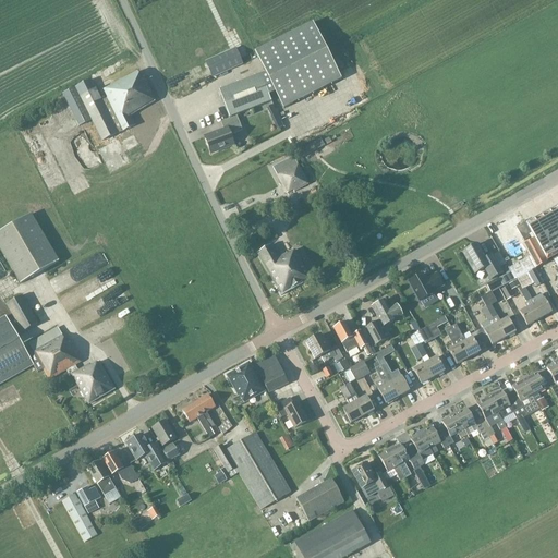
[(247,81),(218,92),(230,119),(257,108),(269,102),(267,97),(275,93),(283,109),(341,80),(332,62),(312,22),(299,29),(254,52),(265,73),(261,75),(247,81)]
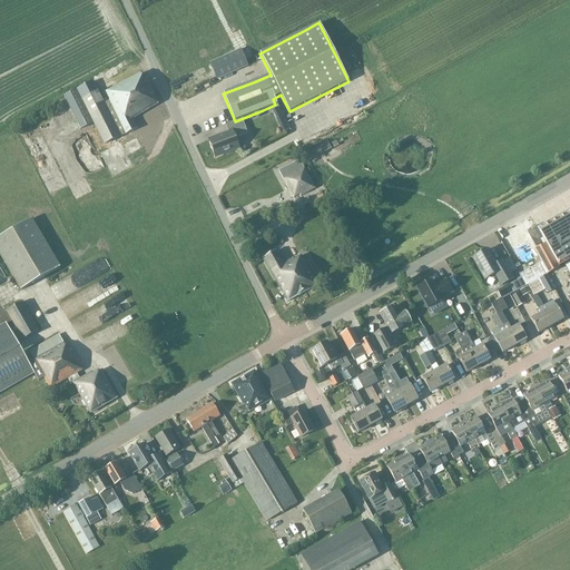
[(216,80),(247,66),(241,49),(208,64),(216,80)]
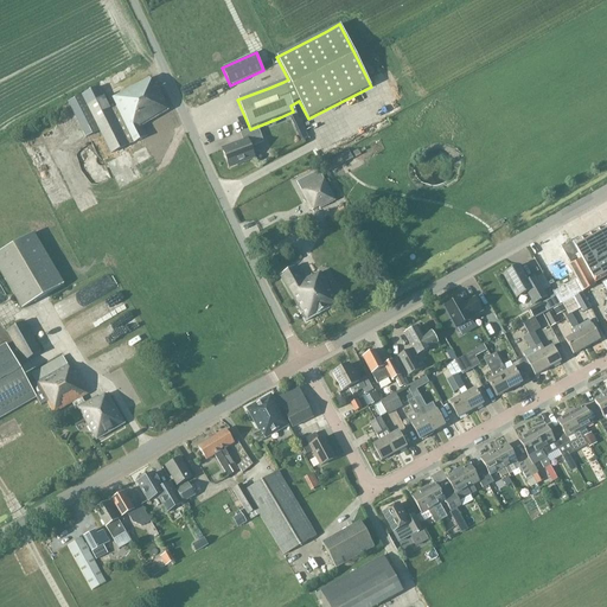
[(106,101),(100,88),(98,87),(68,102),(85,138),(100,132),(110,154),(147,136),(142,126),(170,113),(157,84),(153,85),(149,78),(106,101)]
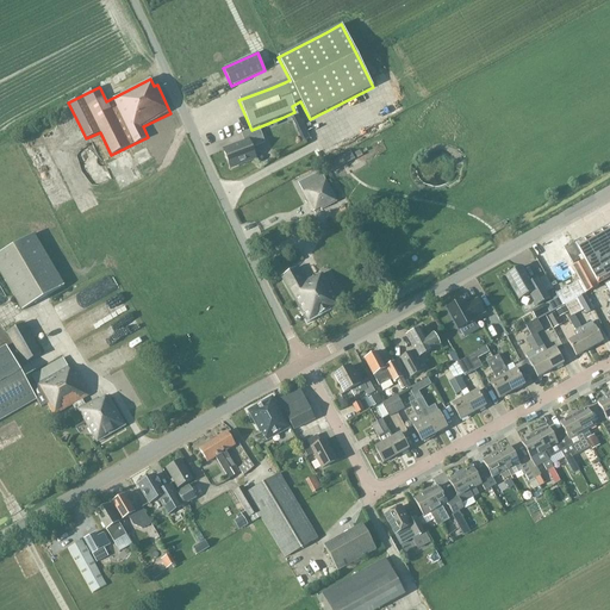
[(242,135),(244,141),(223,149),(230,170),(256,160),(253,148),(265,143),(259,128),(242,135)]
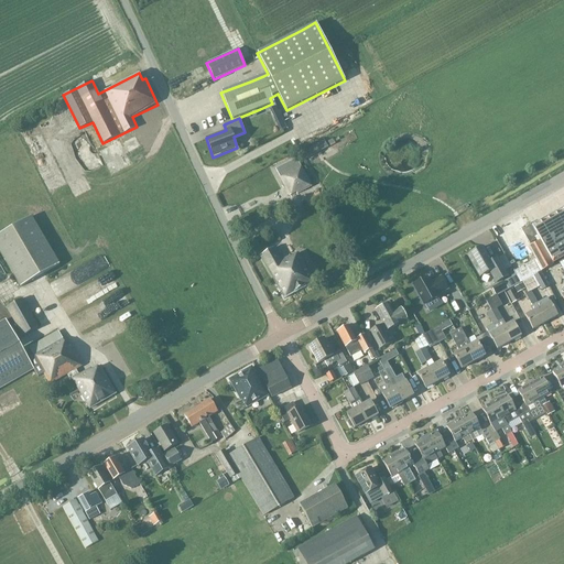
[(88,152),(75,158),(77,162),(84,160),(86,165),(93,162),(88,152)]
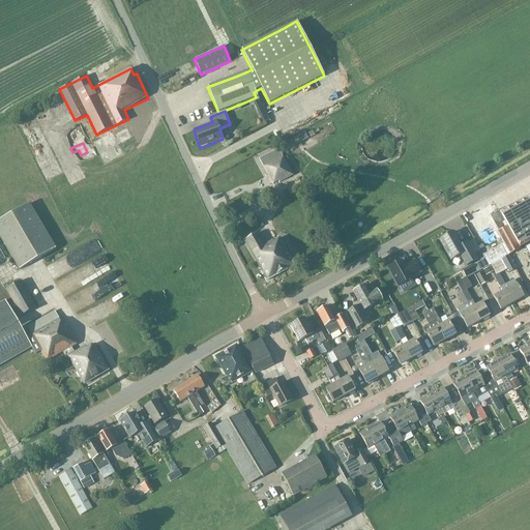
[(280,183),(292,176),(291,175),(289,169),(291,168),(281,148),(259,159),(263,167),(271,184),(272,183),(272,184),(278,181),(280,183)]
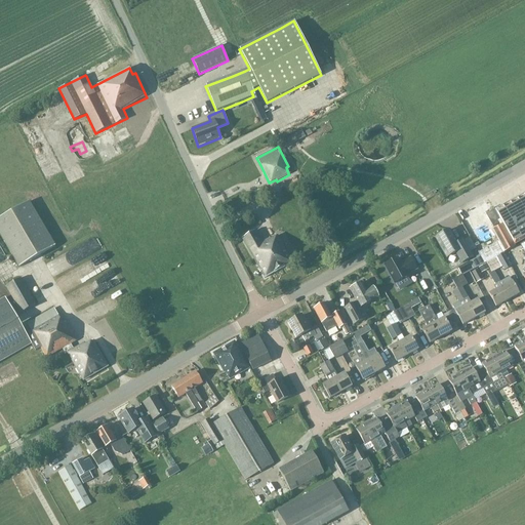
[(296,179),(284,187),(288,194),(300,188),(296,179)]
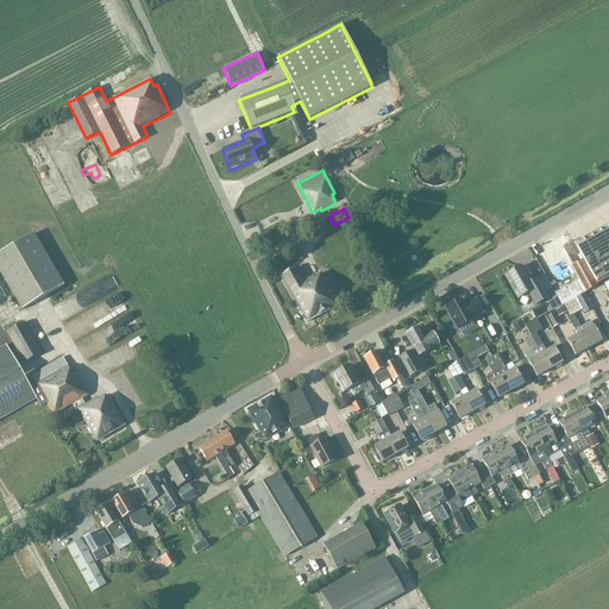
[(603,227),(573,243),(582,258),(583,261),(596,284),(608,277),(608,223),(608,225),(603,227)]
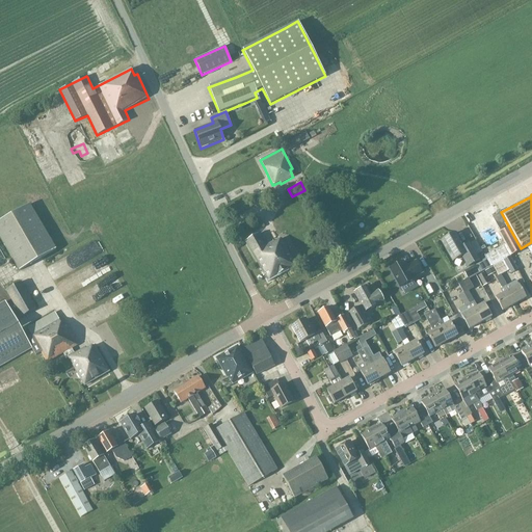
[(29,204),(0,221),(0,237),(20,271),(56,249),(29,204)]
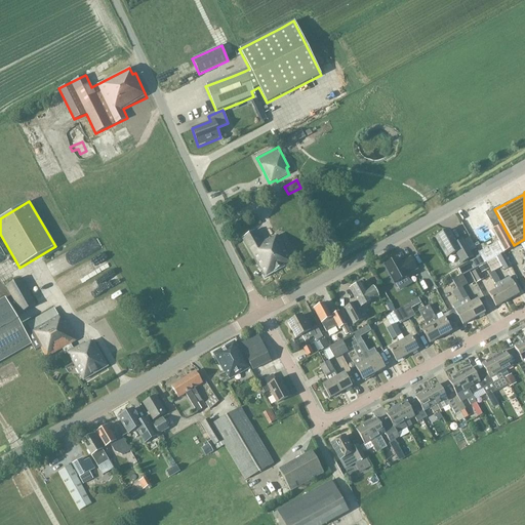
[(501,223),(494,209),(493,207),(489,209),(484,201),(461,213),(476,238),(479,236),(482,243),(492,238),(484,224),(489,220),(492,227),(501,223)]
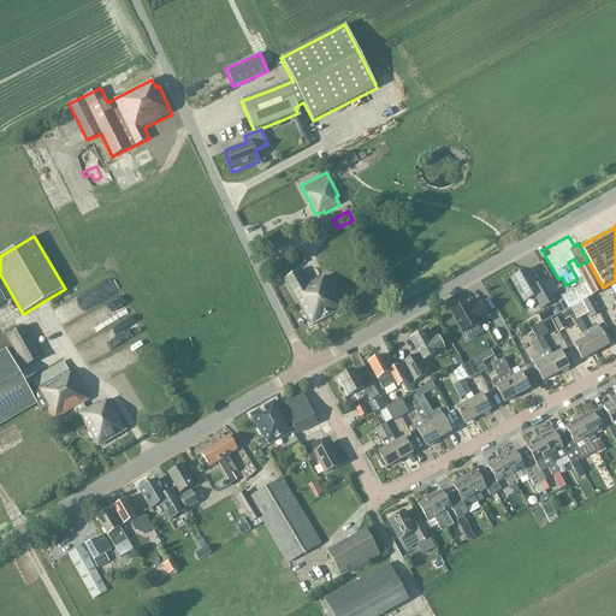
[(604,290),(603,288),(590,264),(576,270),(585,284),(561,296),(568,309),(582,302),(591,297),(591,296),(600,291),(604,290)]
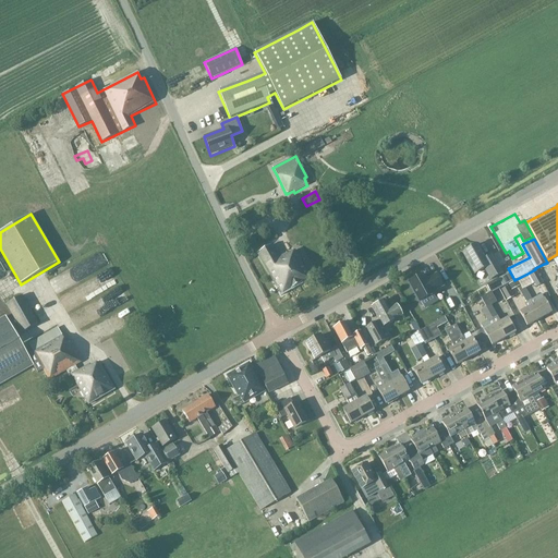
[(477,244),(462,253),(474,275),(484,269),(490,280),(502,274),(493,255),(486,258),(477,244)]
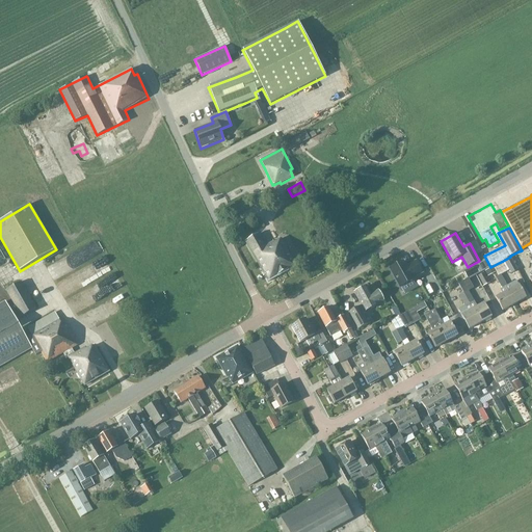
[(268,283),(296,266),(281,239),(265,246),(258,234),(244,241),(268,283)]
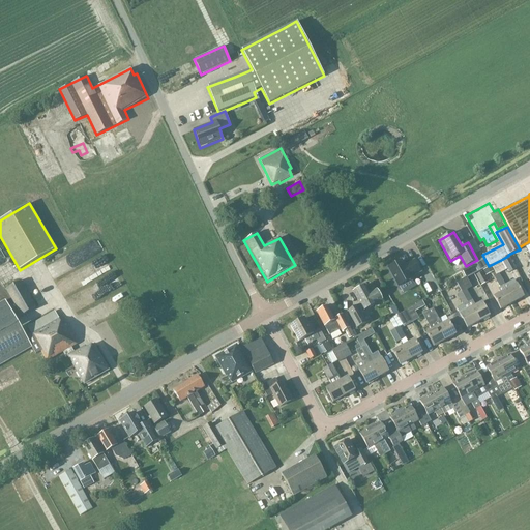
[(508,256),(501,260),(509,273),(516,269),(508,256)]
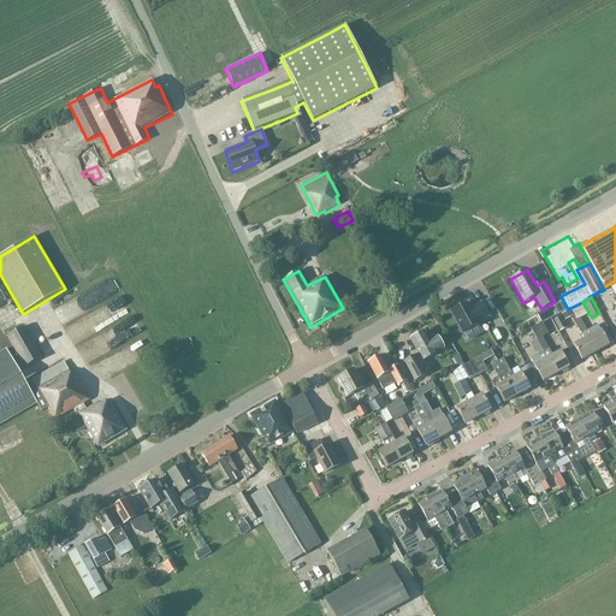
[(76,332),(122,312),(116,300),(70,320),(76,332)]
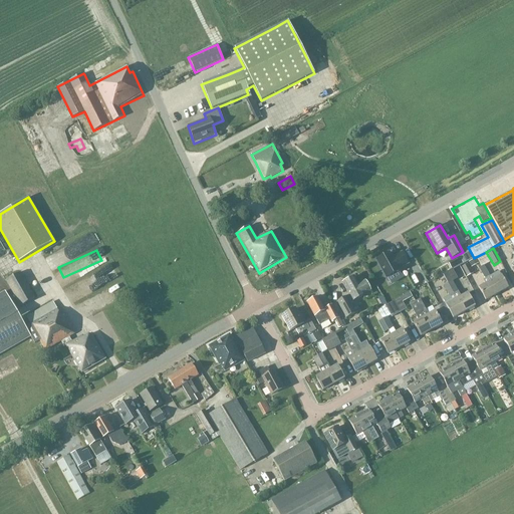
[(463,264),(474,258),(470,250),(466,252),(467,253),(460,257),(463,263),(463,264)]
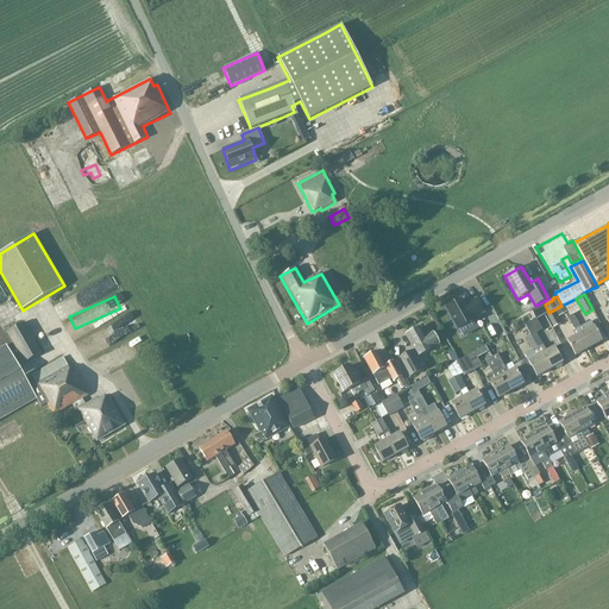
[(462,300),(446,308),(457,330),(473,321),(472,320),(484,313),(477,300),(465,306),(462,300)]
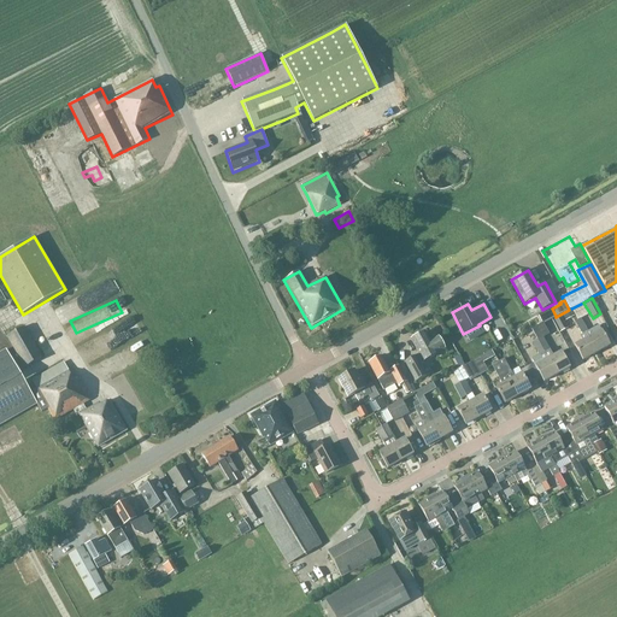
[(568,329),(562,317),(554,321),(560,333),(568,329)]
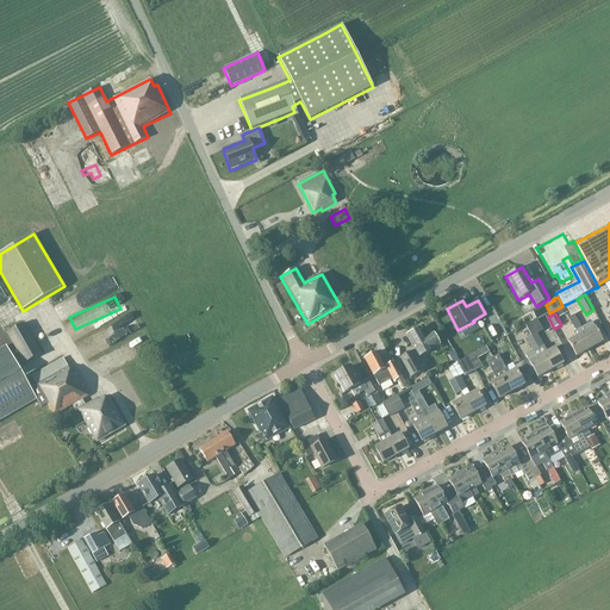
[(68,315),(57,319),(66,340),(76,336),(68,315)]
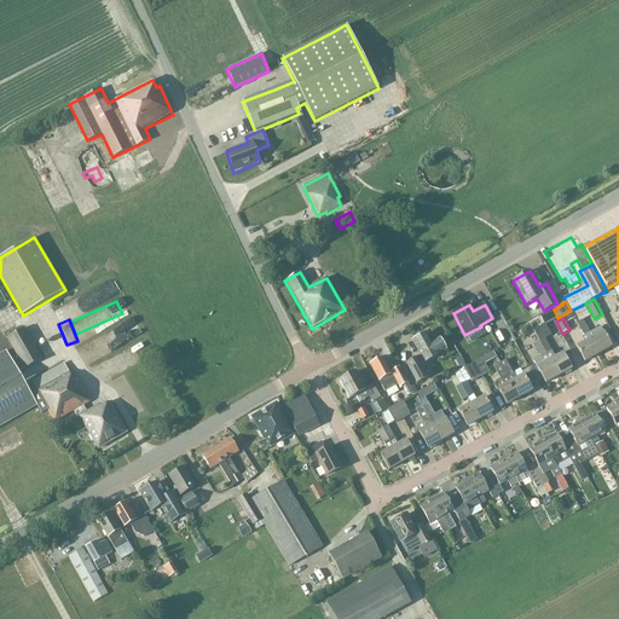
[(539,341),(559,377),(572,370),(562,353),(555,358),(551,352),(545,339),(550,335),(545,325),(533,331),(539,341)]
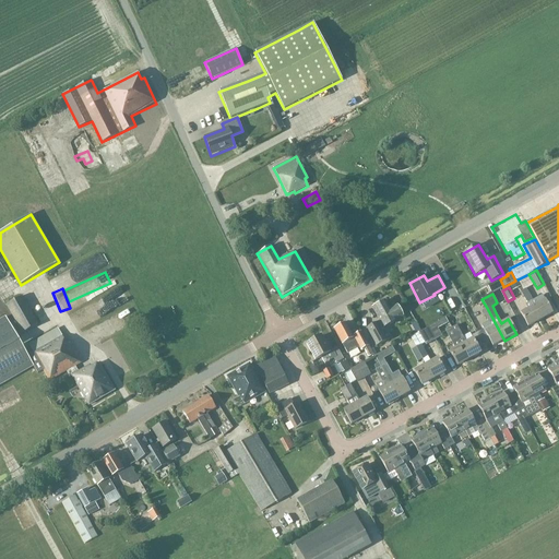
[(530,302),(533,300),(530,295),(524,298),(527,304),(525,305),(527,309),(521,313),(528,328),(540,321),(530,302)]
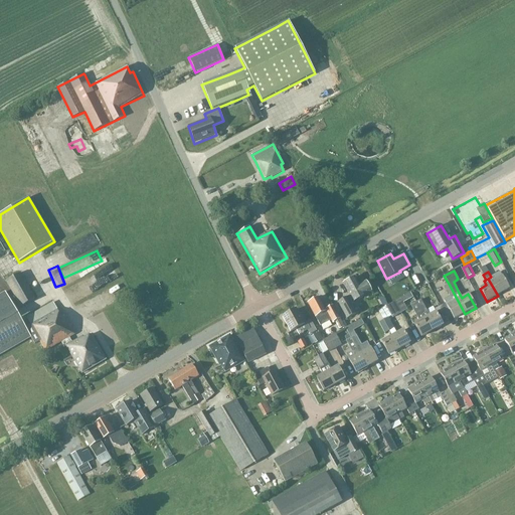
[(491,277),(488,279),(498,296),(509,289),(500,272),(491,277)]
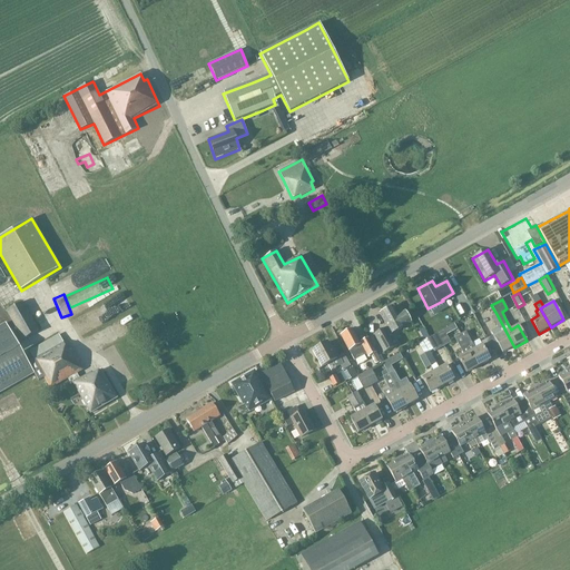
[(22,302),(7,311),(22,340),(38,331),(22,302)]
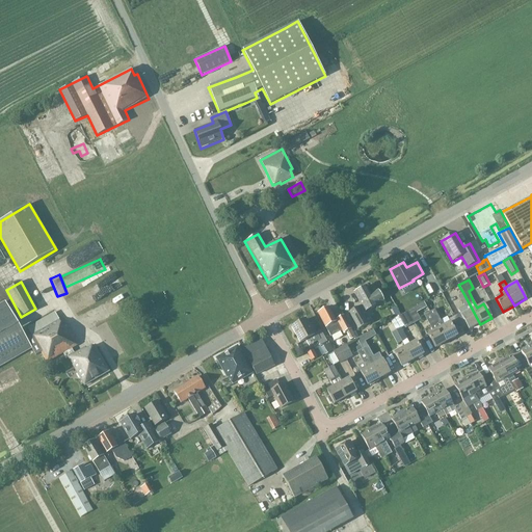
[(367,286),(353,293),(361,306),(358,307),(348,313),(356,327),(357,329),(371,323),(365,312),(377,306),(377,304),(383,301),(378,291),(371,294),(367,286)]
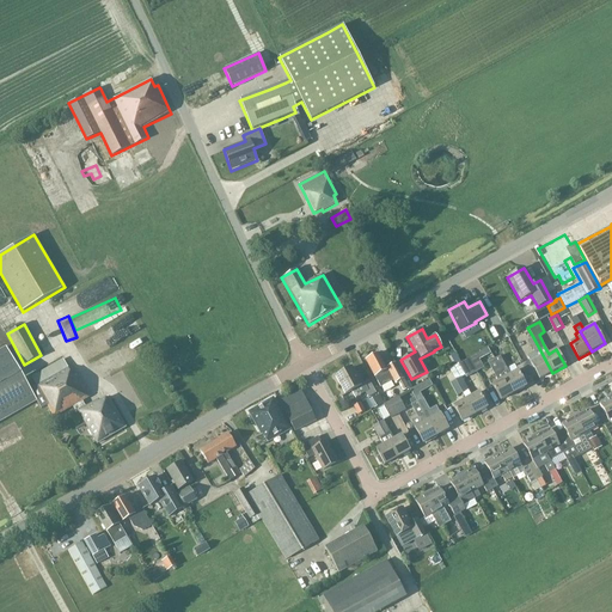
[(539,380),(552,373),(533,337),(527,341),(533,350),(528,353),(527,357),(528,360),(522,363),(530,377),(536,373),(539,380)]
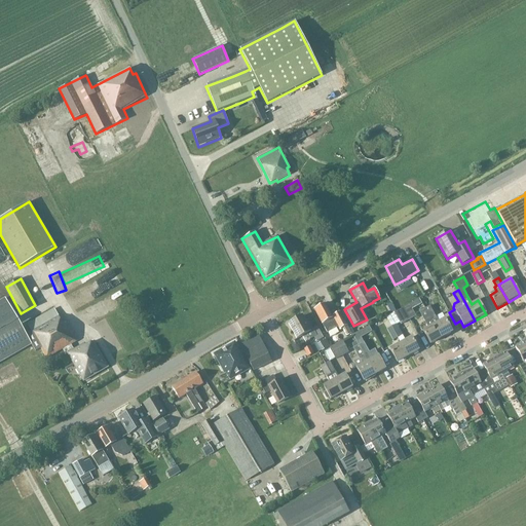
[(0,301),(0,363),(32,345),(35,351),(40,348),(46,359),(63,350),(65,354),(66,355),(67,354),(83,381),(108,367),(94,342),(90,343),(90,342),(85,344),(84,342),(73,349),(71,345),(77,342),(66,323),(63,324),(54,308),(27,324),(31,332),(26,334),(5,298),(0,301)]
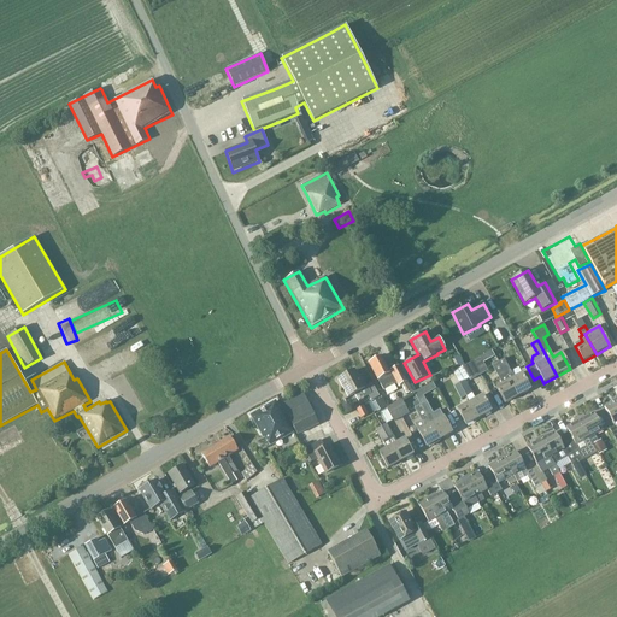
[(374,360),(368,363),(383,391),(385,391),(387,395),(397,391),(394,386),(397,385),(398,387),(407,382),(399,366),(389,371),(381,356),(378,357),(376,357),(374,360)]
